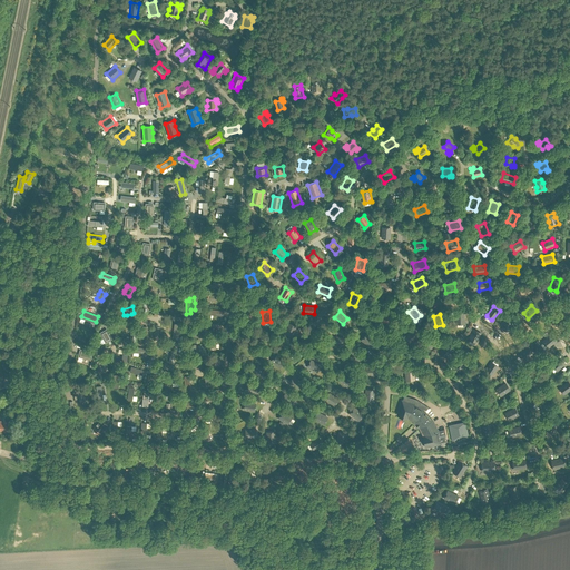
[(503,317),(501,328),(503,330),(509,330),(510,331),(511,318),(503,317)]
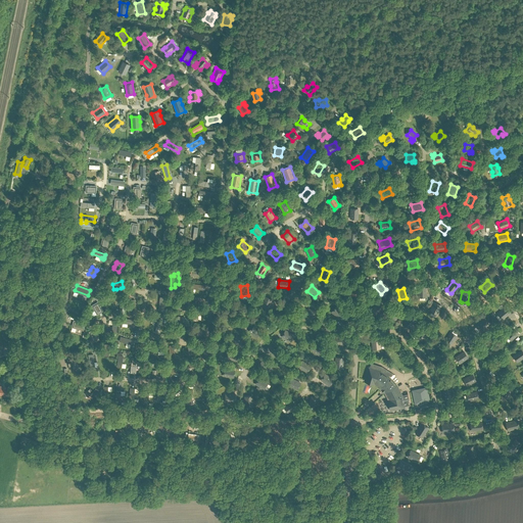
[(268,308),(272,299),(266,296),(262,306),(268,308)]
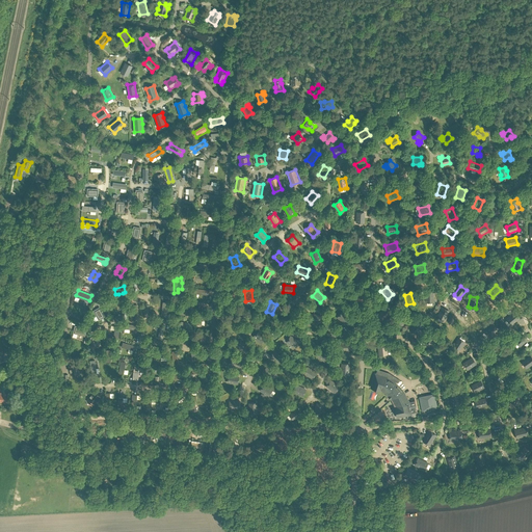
[(383,319),(391,312),(386,307),(378,314),(383,319)]
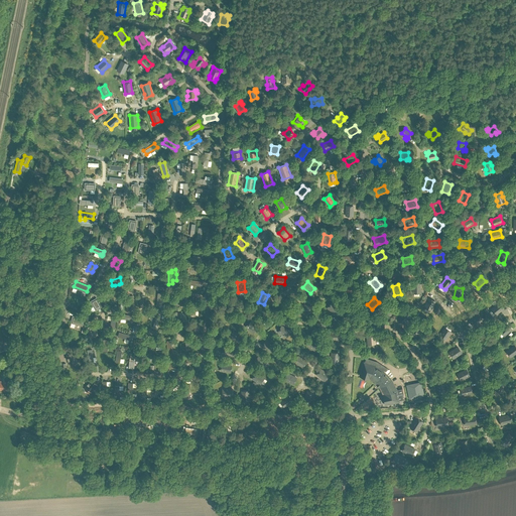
[(428,297),(424,306),(425,307),(429,309),(431,310),(435,301),(428,297)]
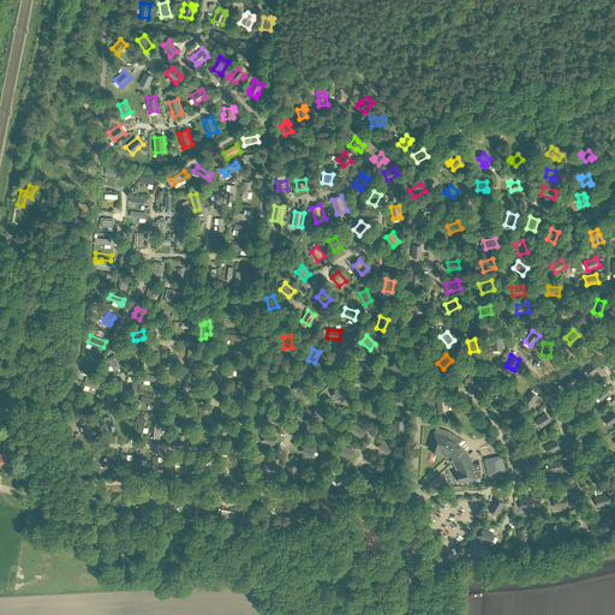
[(119,363),(117,358),(117,359),(115,357),(109,360),(113,369),(120,365),(119,363)]
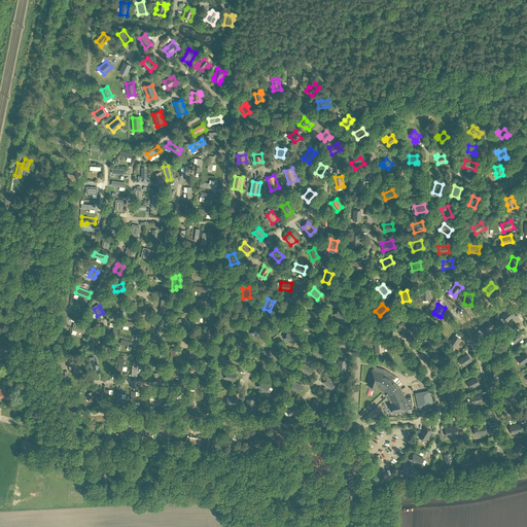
[(342,321),(347,316),(339,309),(334,314),(342,321)]
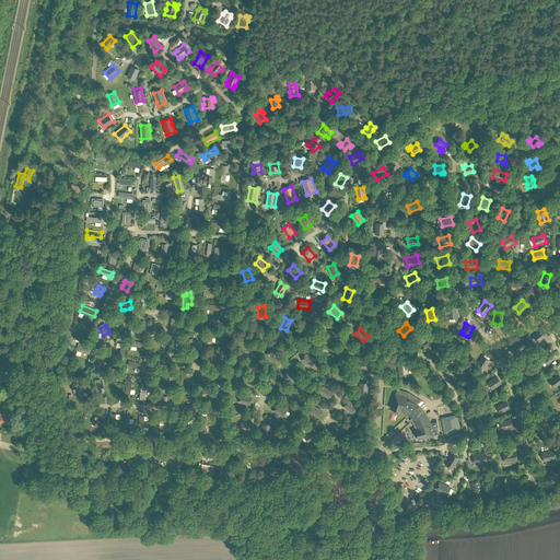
[(541,328),(532,336),(537,342),(547,335),(541,328)]
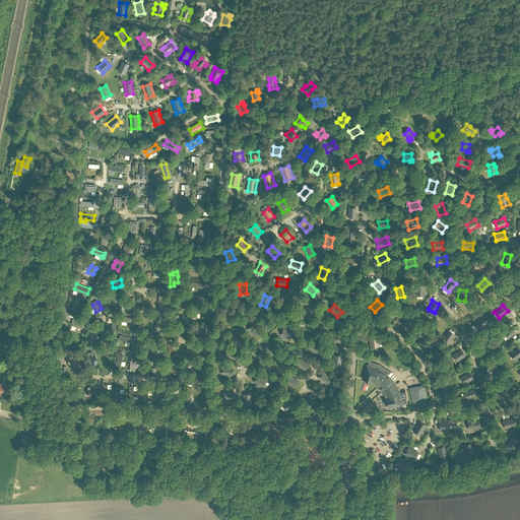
[(393,318),(397,309),(390,306),(387,315),(393,318)]
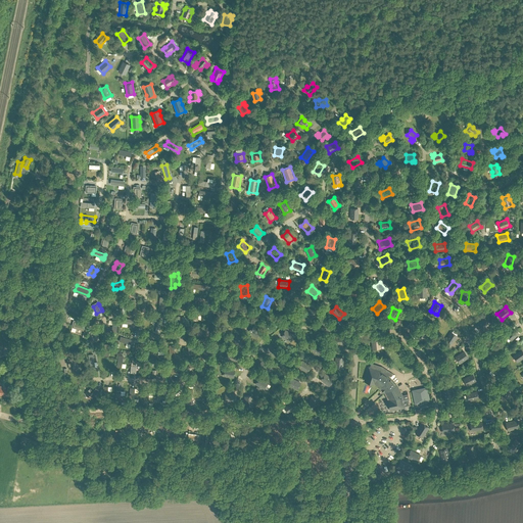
[(402,324),(410,329),(417,319),(409,314),(402,324)]
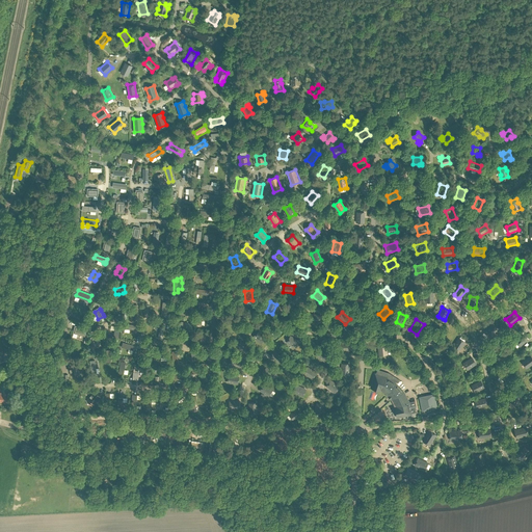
[(483,331),(488,338),(498,329),(493,324),(483,331)]
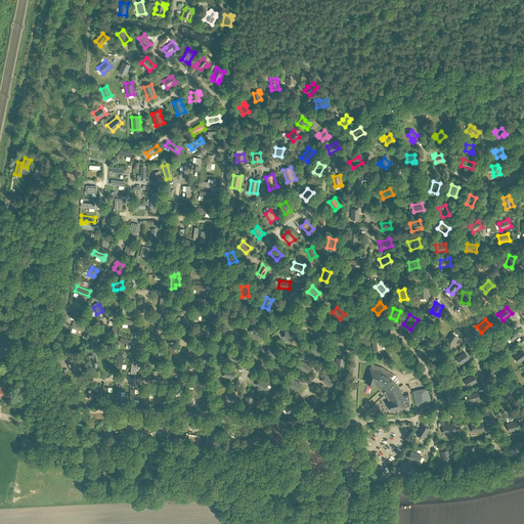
[(73,328),(76,329),(84,331),(85,323),(74,320),(72,328),(73,328)]
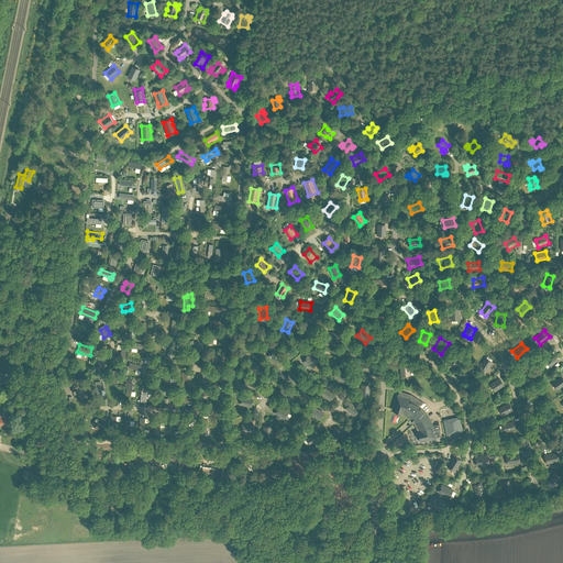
[(275,364),(282,360),(274,351),(268,356),(275,364)]
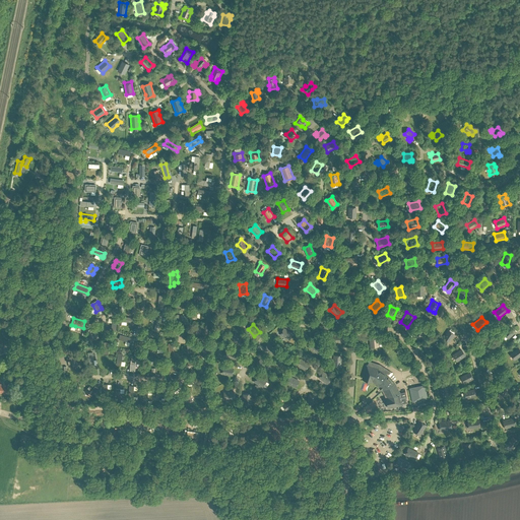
[(419,338),(427,331),(421,326),(414,333),(419,338)]
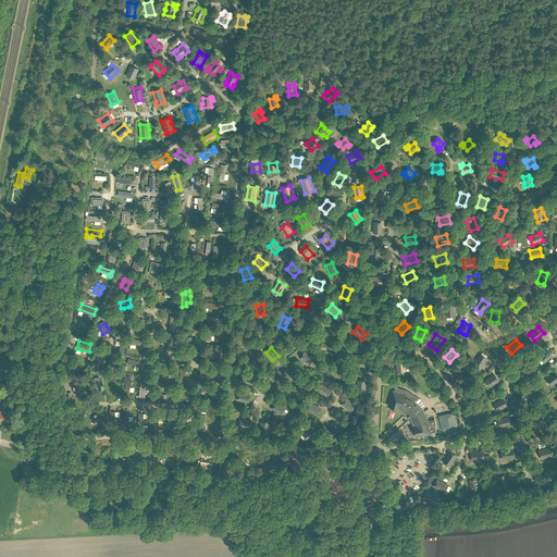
[(544,362),(552,355),(546,349),(539,357),(544,362)]
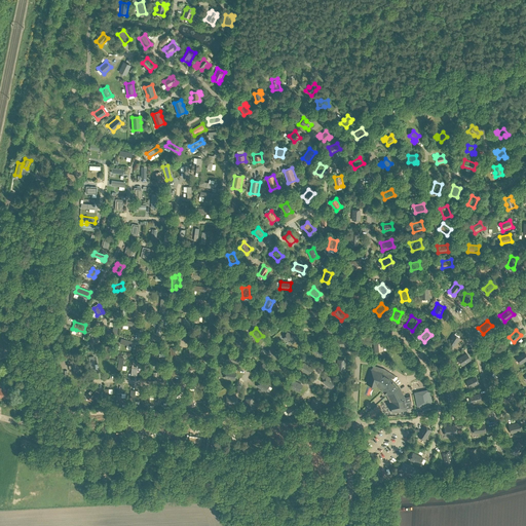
[(293,343),(296,337),(287,332),(284,338),(293,343)]
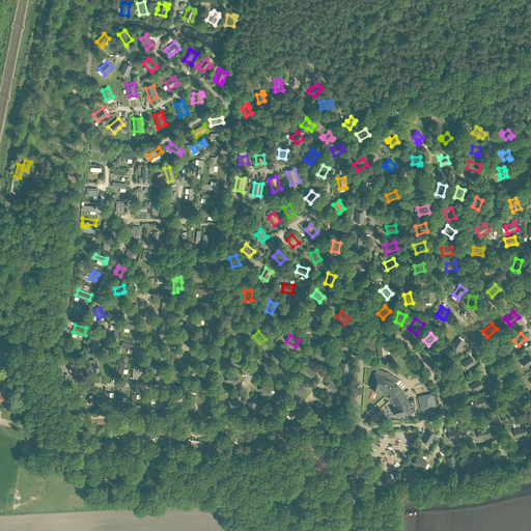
[(451,346),(458,351),(465,341),(457,337),(451,346)]
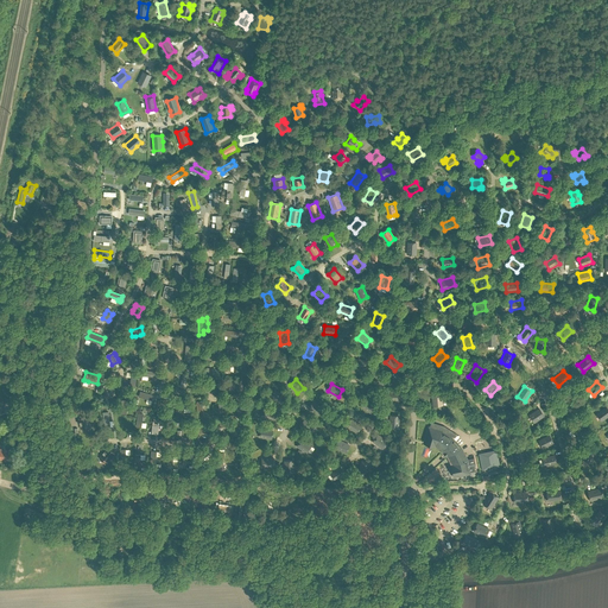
[(432,405),(443,405),(442,393),(443,393),(443,388),(435,390),(436,393),(432,393),(432,405)]
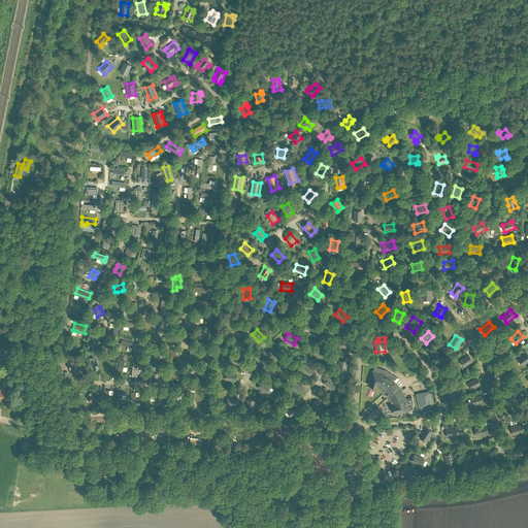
[(243,350),(248,343),(239,338),(235,344),(243,350)]
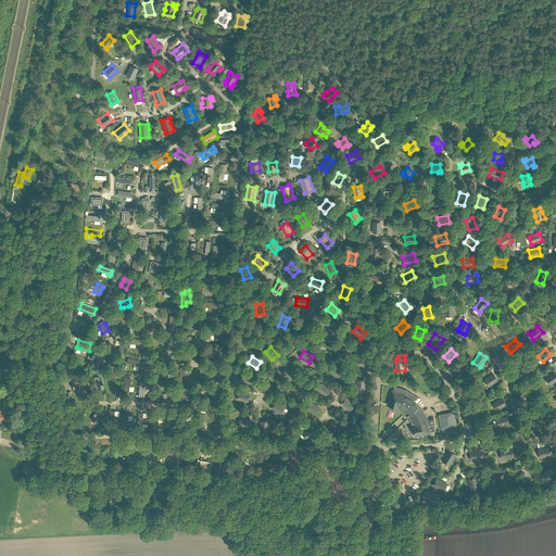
[(465,362),(454,368),(458,376),(469,369),(465,362)]
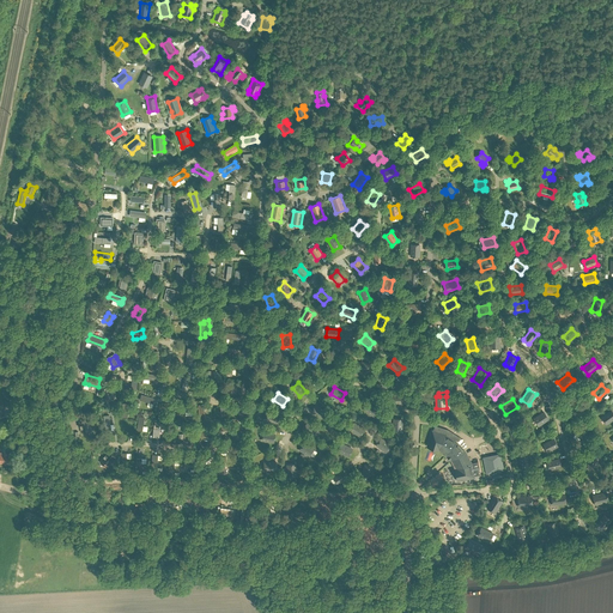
[(574,414),(580,404),(572,400),(566,411),(574,414)]
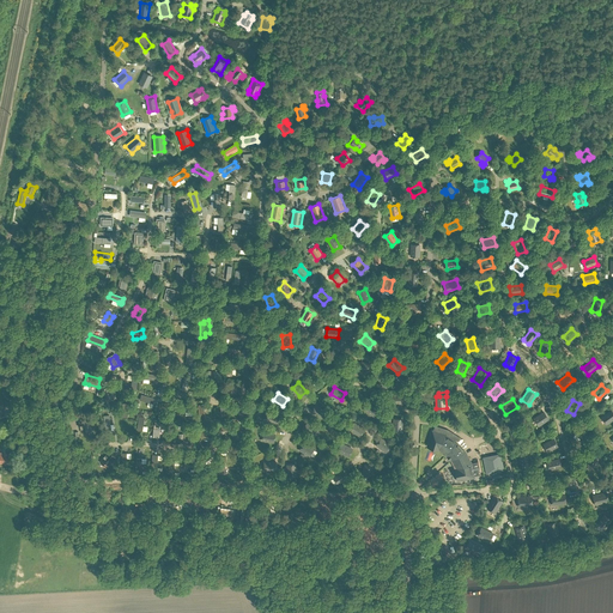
[(374,418),(378,412),(370,404),(364,410),(374,418)]
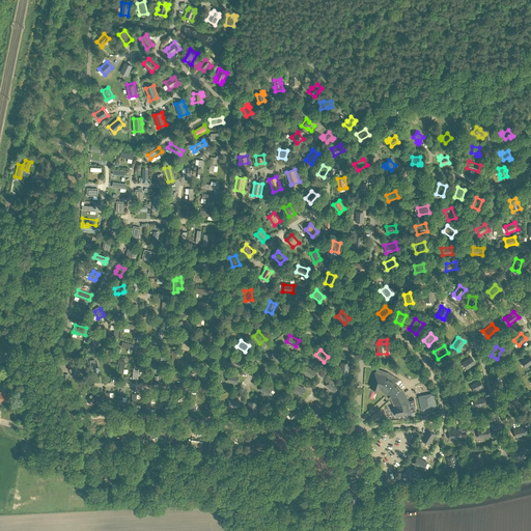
[(278,362),(282,356),(273,351),(270,357),(278,362)]
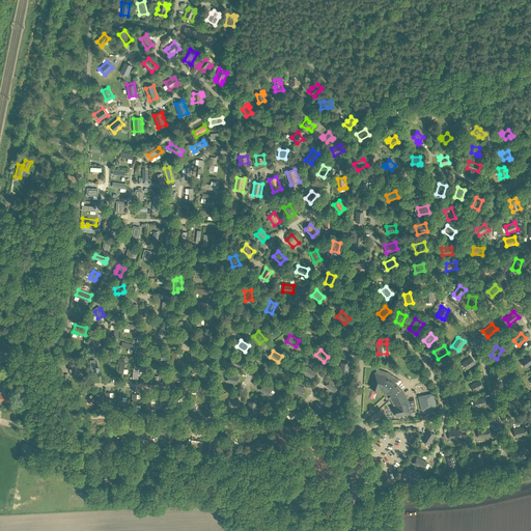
[(14,358),(15,354),(11,354),(11,352),(4,352),(4,360),(11,361),(11,358),(14,358)]
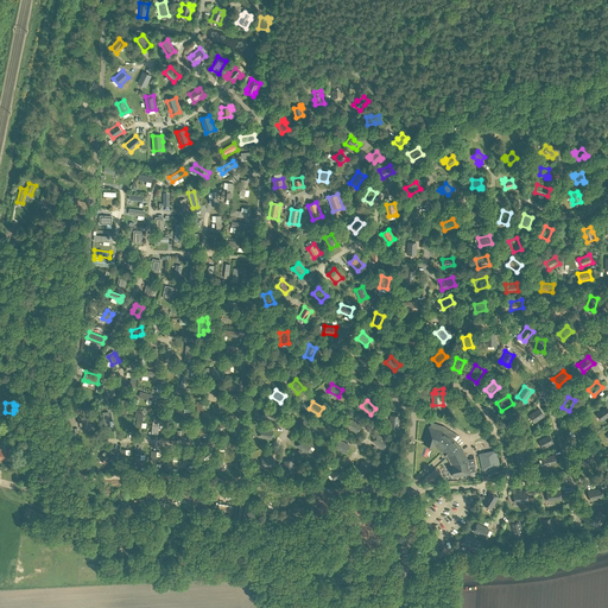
[(601,420),(607,416),(607,410),(606,407),(596,415),(601,420)]
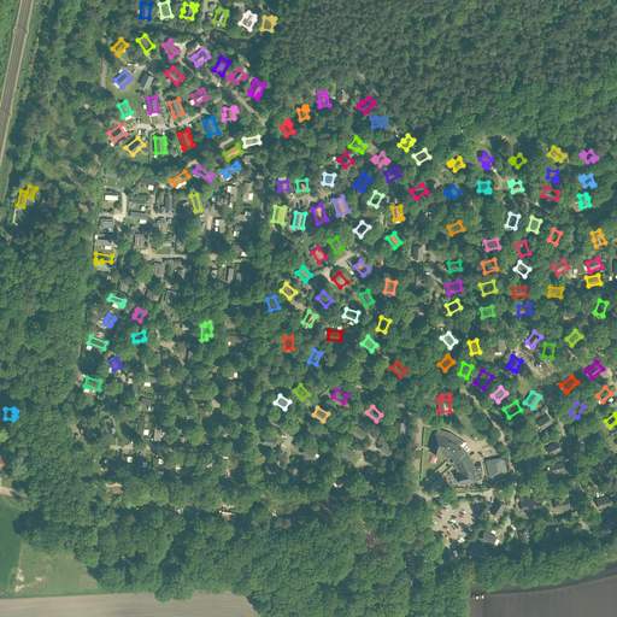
[(277,428),(281,419),(270,415),(266,423),(277,428)]
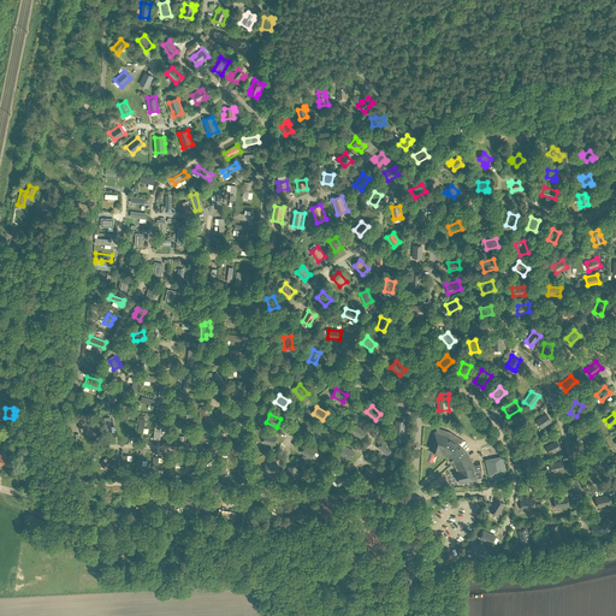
[(542,428),(551,421),(546,414),(537,421),(542,428)]
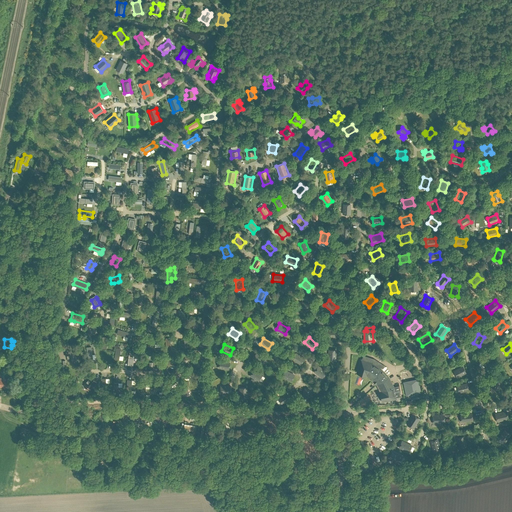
[(68,361),(69,361),(75,360),(76,359),(74,350),(67,352),(68,361)]
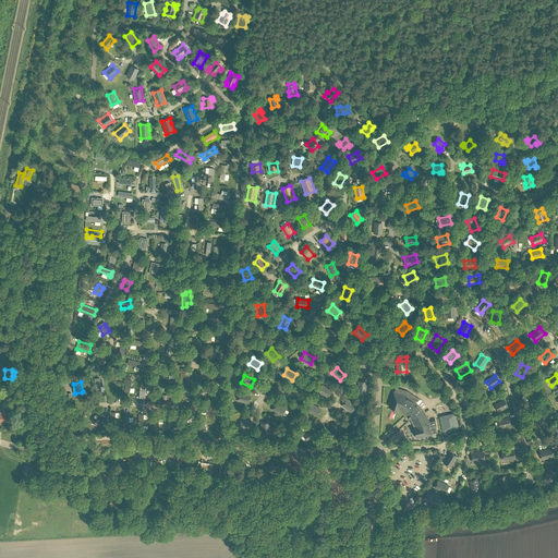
[(286,397),(289,390),(279,385),(276,391),(286,397)]
